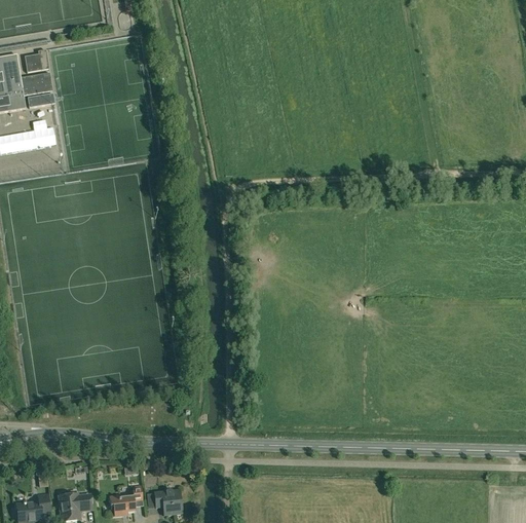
[(134,11),(125,11),(124,23),(133,23),(134,11)]
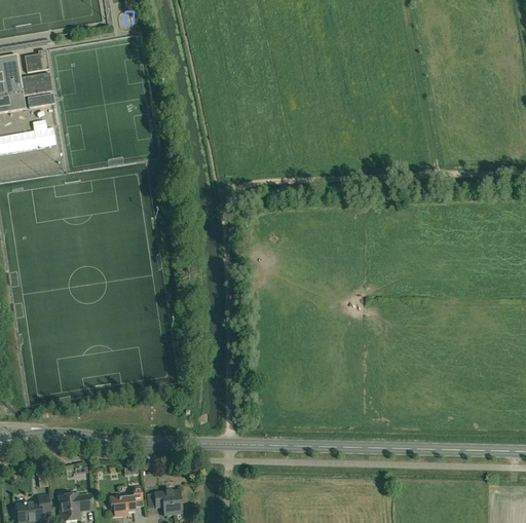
[(27,71),(49,67),(45,47),(38,49),(38,52),(25,54),(27,71)]
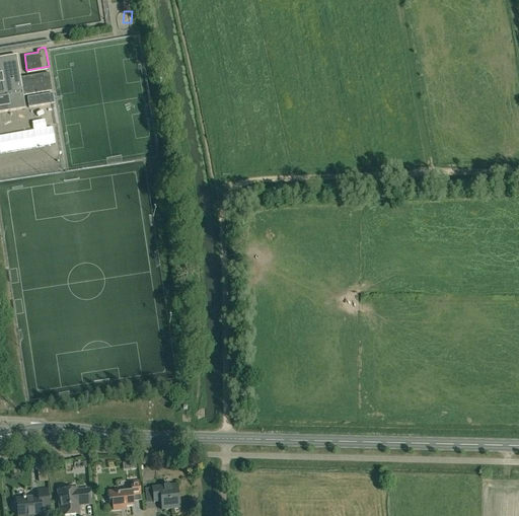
[(0,108),(24,105),(23,92),(52,88),(49,70),(20,75),(16,53),(0,54),(0,108)]
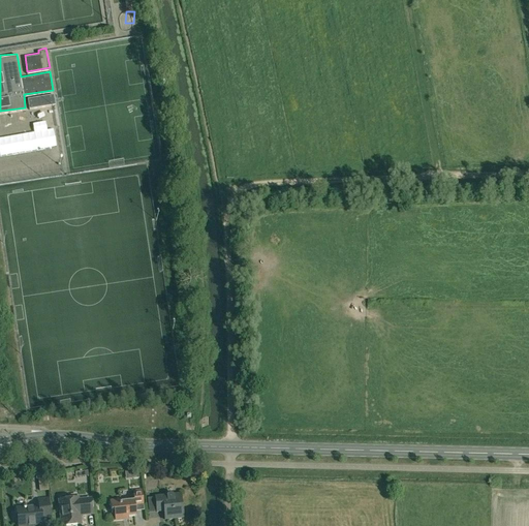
[(29,106),(55,102),(53,92),(27,96),(29,106)]
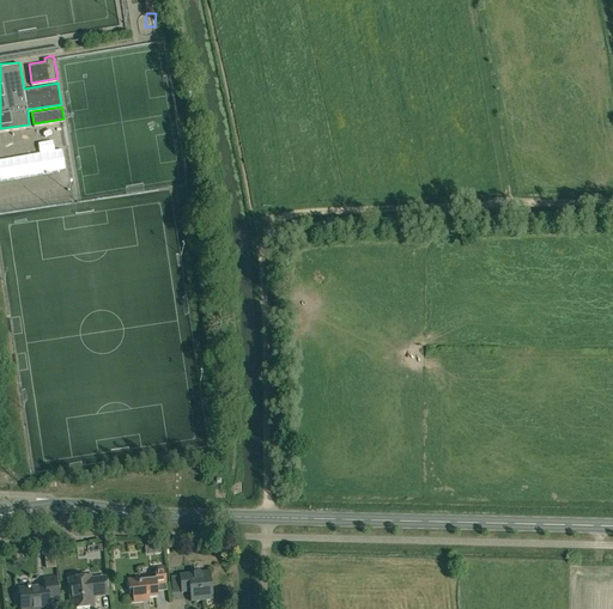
[(167,580),(164,564),(153,565),(155,576),(140,578),(139,576),(127,577),(128,589),(132,588),(133,598),(150,597),(149,595),(158,594),(157,582),(167,580)]
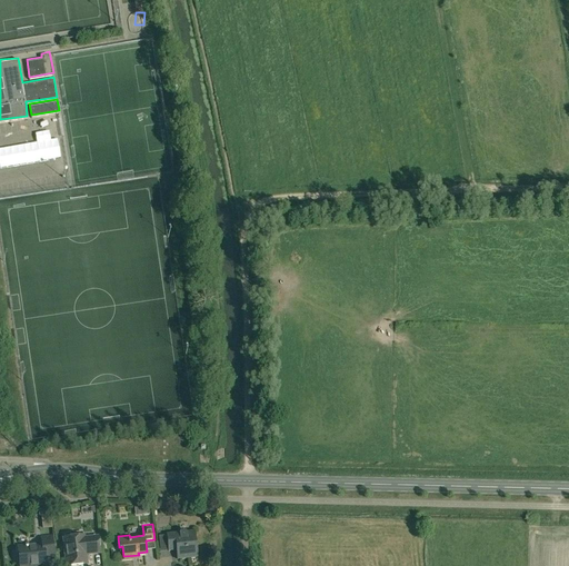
[(197,554),(195,528),(167,530),(169,547),(180,546),(180,556),(197,554)]
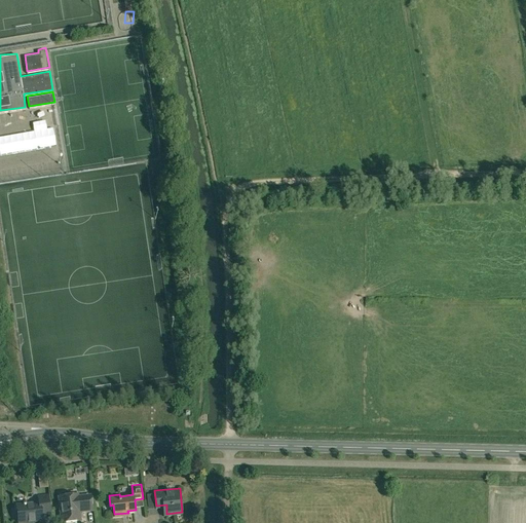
[(69,494),(68,490),(60,491),(61,495),(59,495),(62,520),(80,518),(79,509),(91,508),(90,493),(77,494),(77,493),(69,494)]
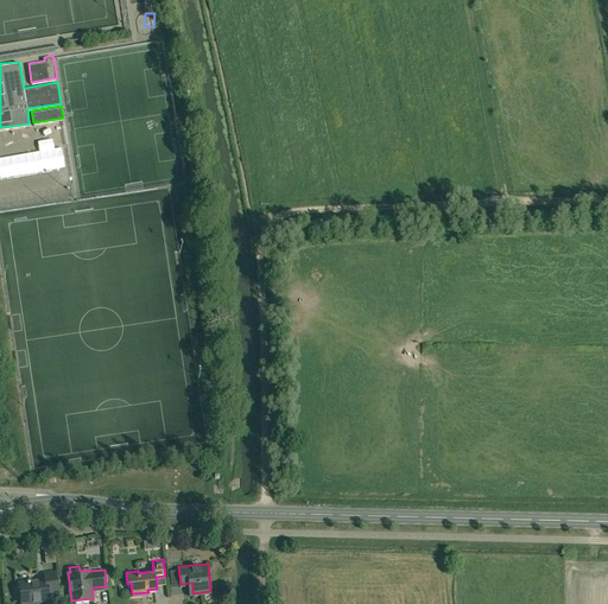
[(58,590),(56,568),(44,570),(45,578),(32,579),(31,574),(25,576),(25,580),(19,580),(21,603),(42,601),(42,603),(50,603),(49,591),(58,590)]
